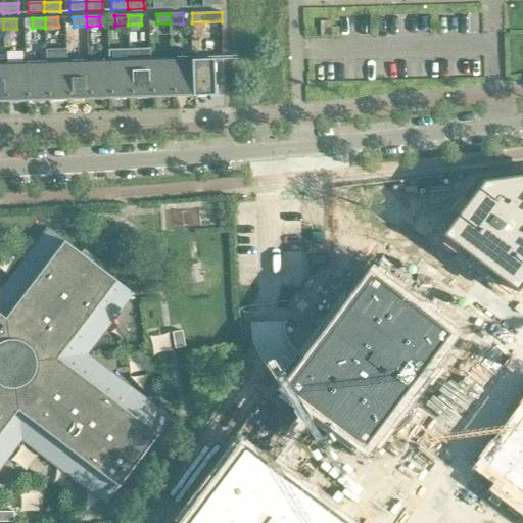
[(331,37),(331,21),(320,21),(320,37),(331,37)]
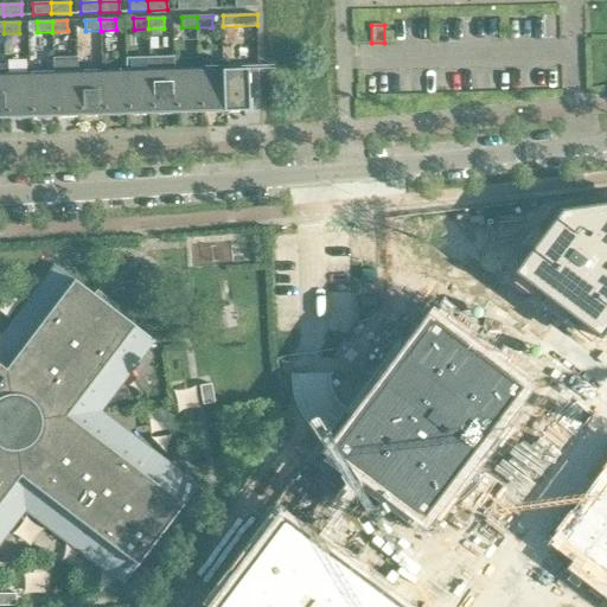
[(77,58),(52,59),(53,72),(55,117),(78,117),(77,71),(77,58)]
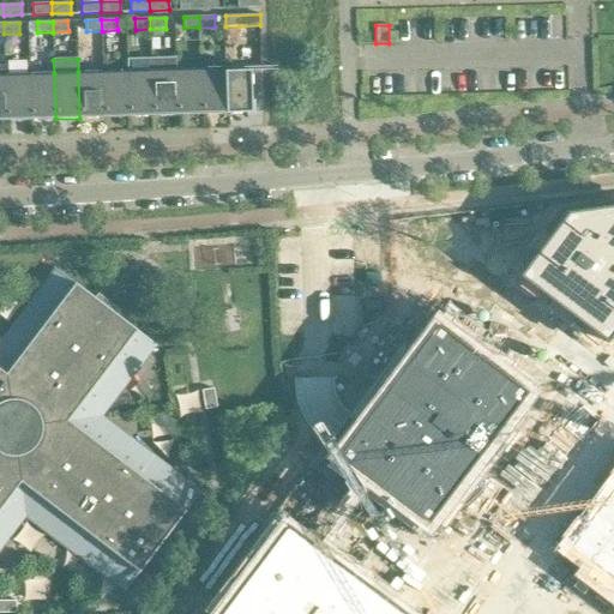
[(154,116),(151,59),(127,60),(127,71),(128,118),(154,116)]
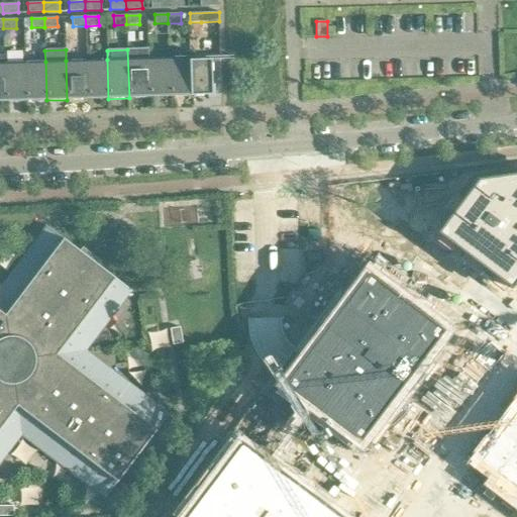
[(149,97),(148,59),(147,49),(127,49),(129,98),(149,97)]
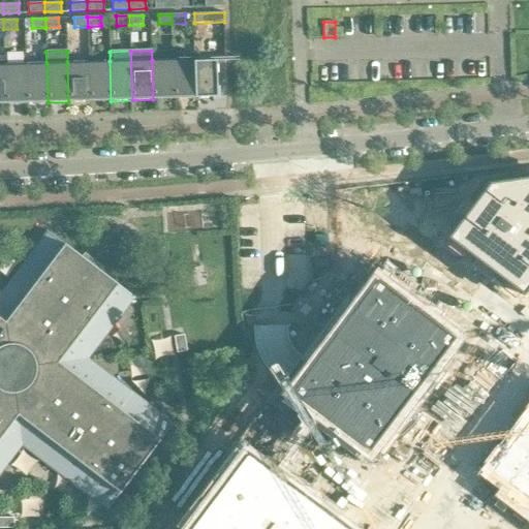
[(225,58),(193,59),(195,98),(217,97),(226,97),(226,85),(225,61),(225,58)]
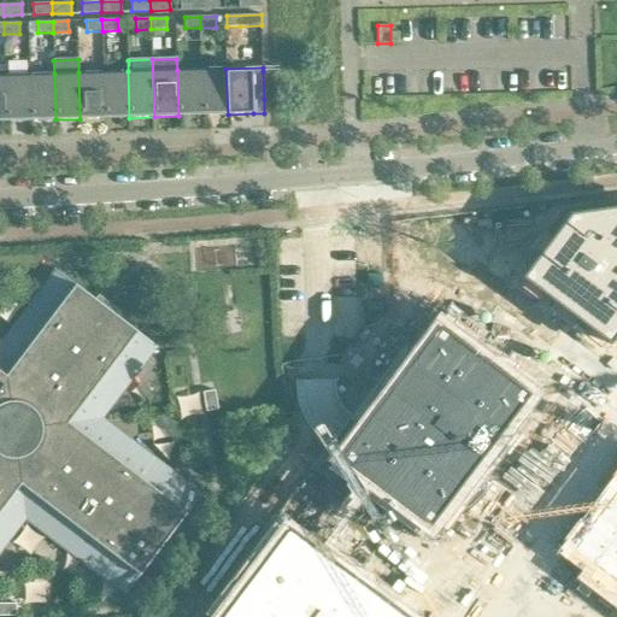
[(203,116),(201,69),(177,70),(178,116),(203,116)]
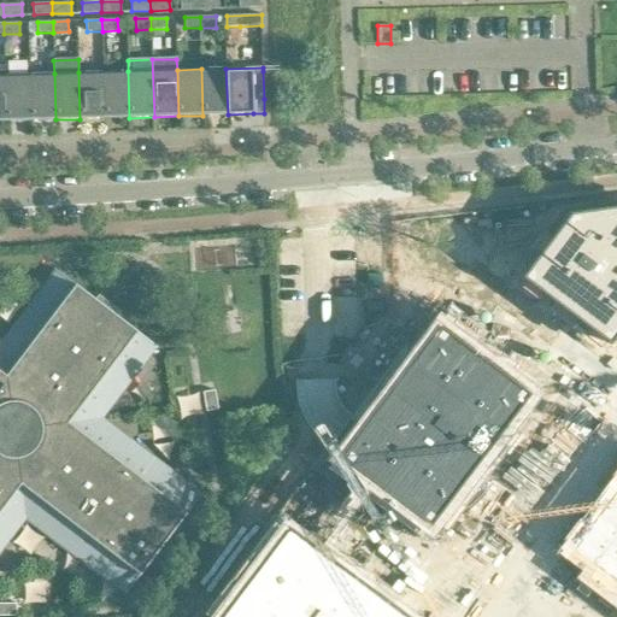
[(228,115),(225,69),(201,69),(203,116),(228,115)]
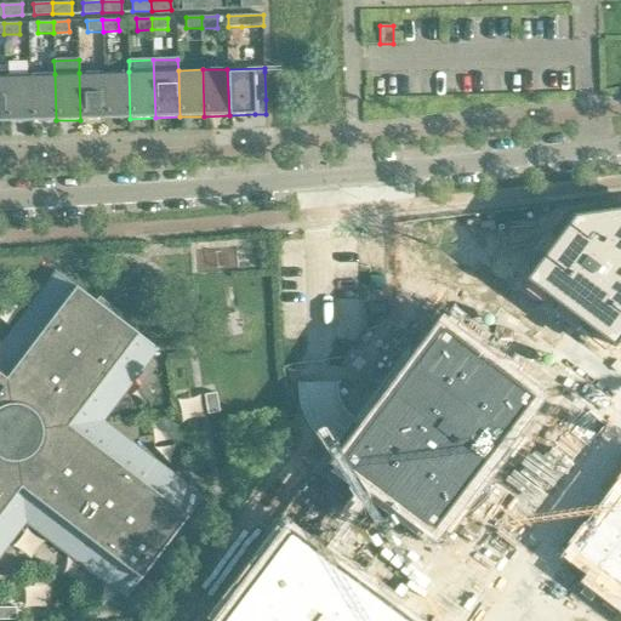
[(130,119),(129,72),(103,73),(106,119),(130,119)]
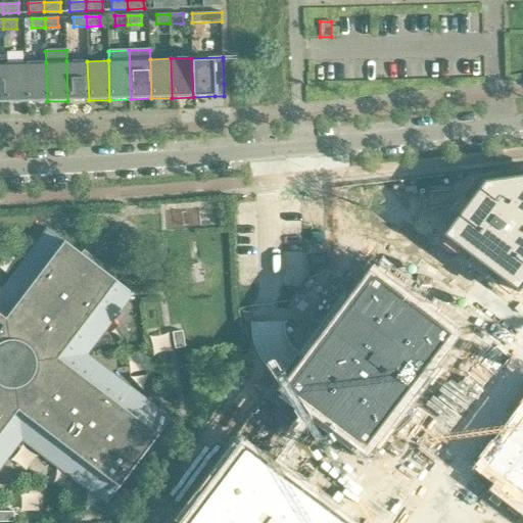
[(89,100),(87,61),(66,61),(67,101),(89,100)]
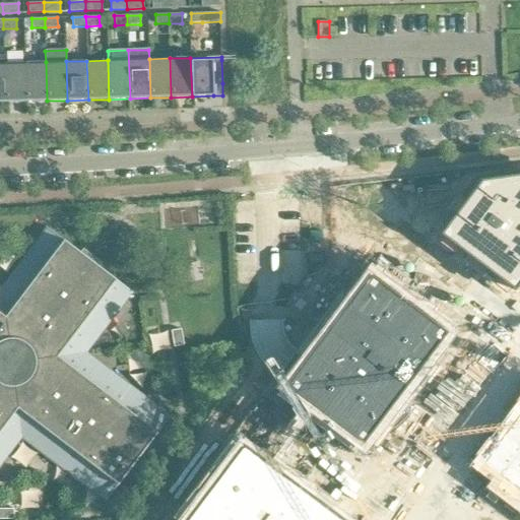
[(47,101),(46,62),(24,63),(26,102),(47,101)]
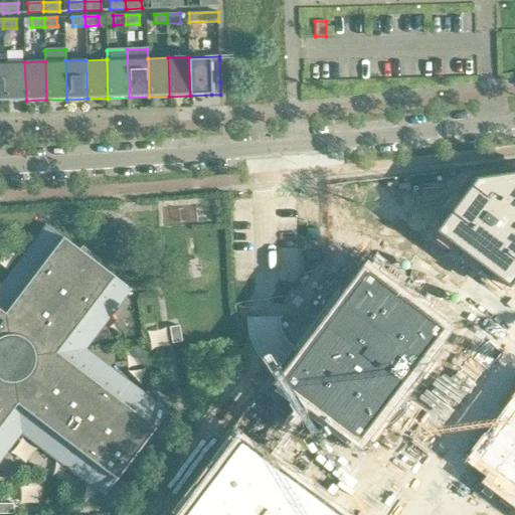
[(26,101),(24,62),(4,62),(5,102),(26,101)]
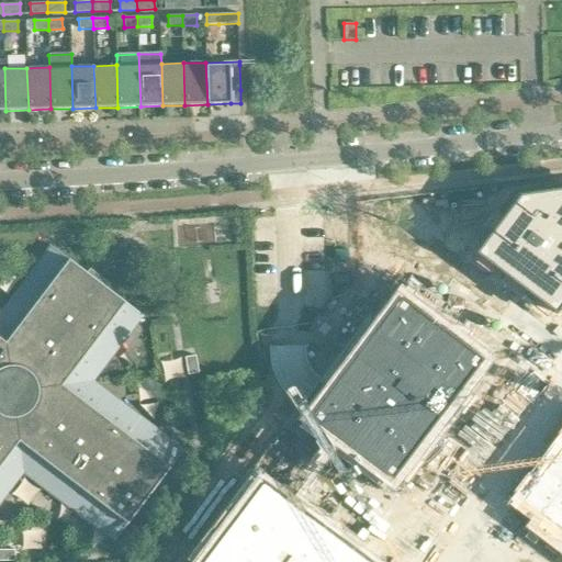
[(561,188),(518,194),(474,253),(554,313),(561,302),(561,188)]
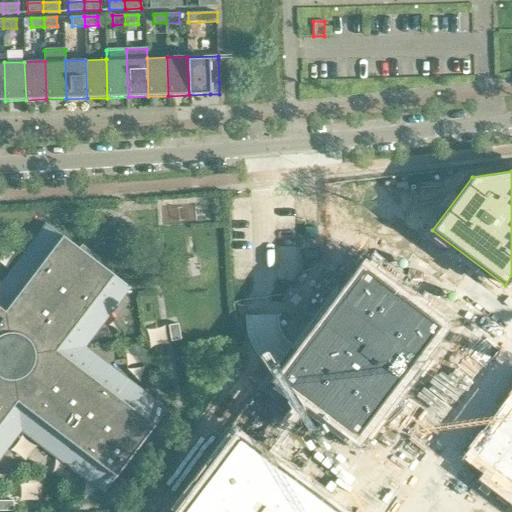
[(74,349),(105,308),(109,311),(127,287),(130,290),(131,289),(98,263),(100,259),(82,245),(79,249),(45,223),(44,224),(48,227),(30,250),(33,253),(2,294),(0,292),(0,445),(19,420),(72,460),(69,464),(104,491),(101,494),(102,495),(128,461),(132,464),(146,446),(142,443),(168,409),(167,408),(164,412),(129,385),(126,389),(74,349)]
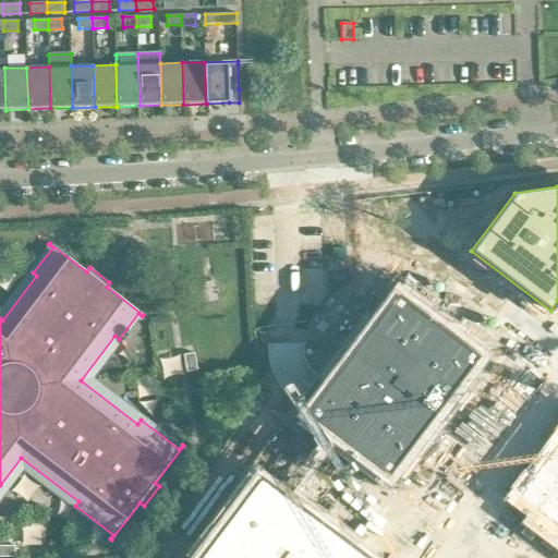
[(305,390),(179,557),(416,557),(547,383),(397,268),(305,390)]
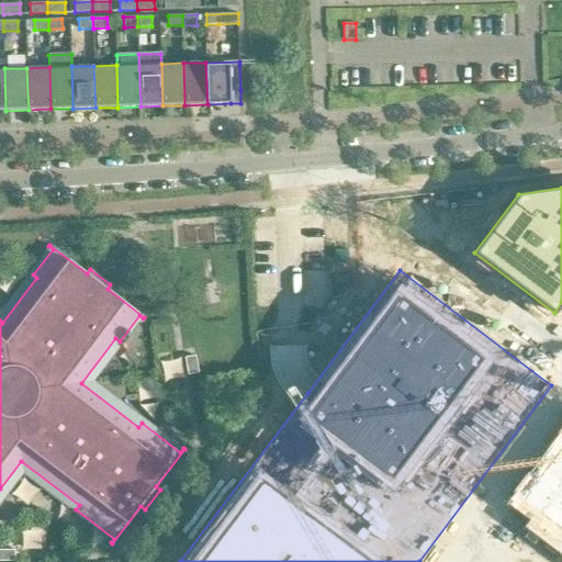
[(188,375),(199,373),(195,356),(184,358),(188,375)]
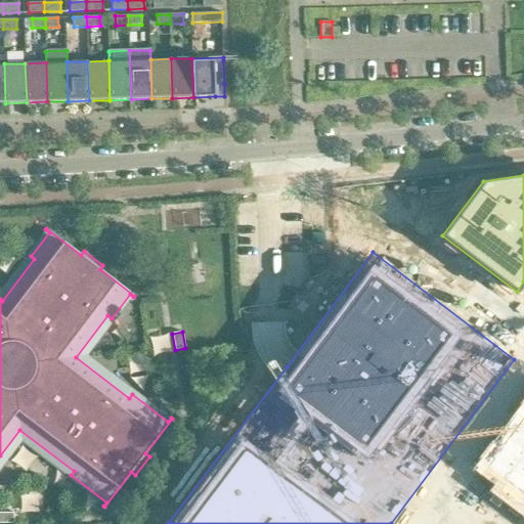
[(508,436),(484,468),(523,497),(523,413),(518,423),(508,436)]
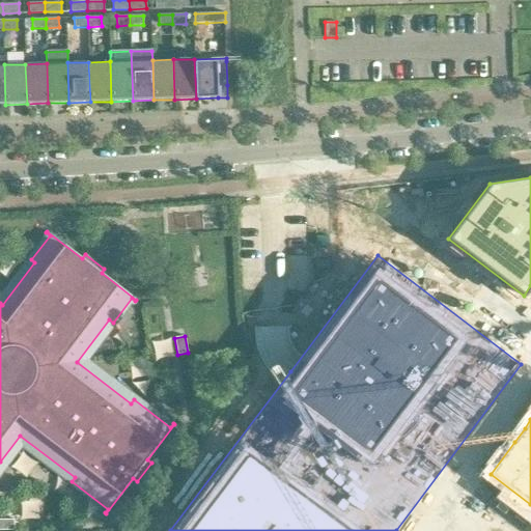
[(14,520),(0,520),(0,530),(14,530),(14,520)]
